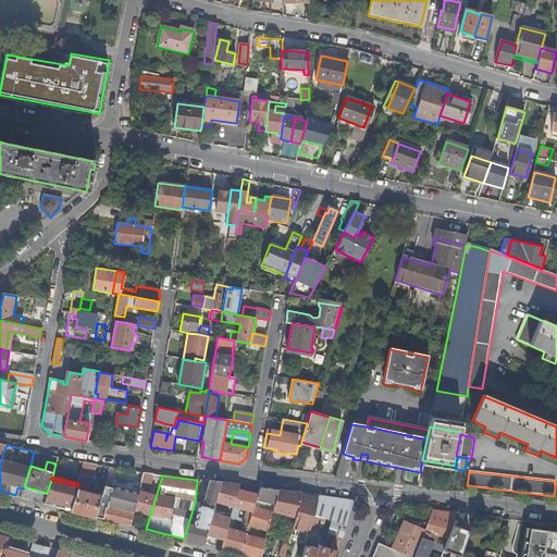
[(135,509),(150,515),(156,497),(143,492),(145,485),(146,485),(147,480),(143,479),(141,483),(135,509)]
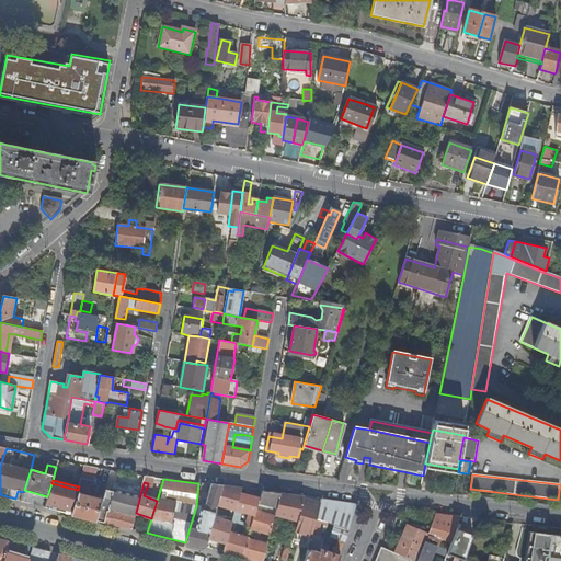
[(78,490),(52,483),(47,496),(44,507),(71,514),(78,490)]
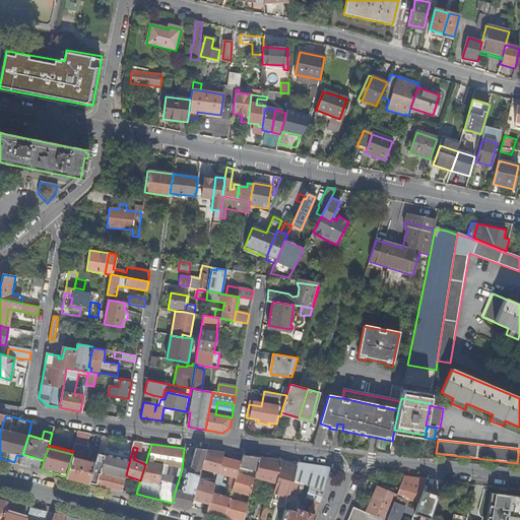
[(180,486),(177,485),(172,503),(190,507),(193,499),(199,476),(201,468),(206,450),(195,449),(191,466),(189,465),(188,467),(181,491),(179,490),(180,486)]
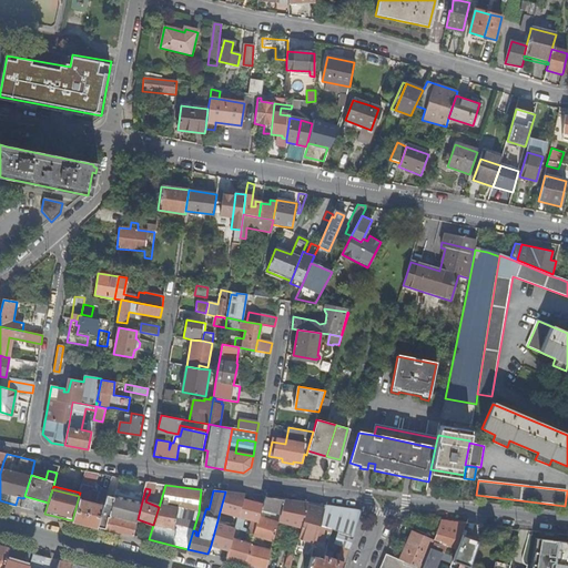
[(108,516),(104,529),(133,536),(138,519),(144,493),(135,492),(135,493),(131,492),(130,495),(117,492),(114,498),(110,517),(108,516)]
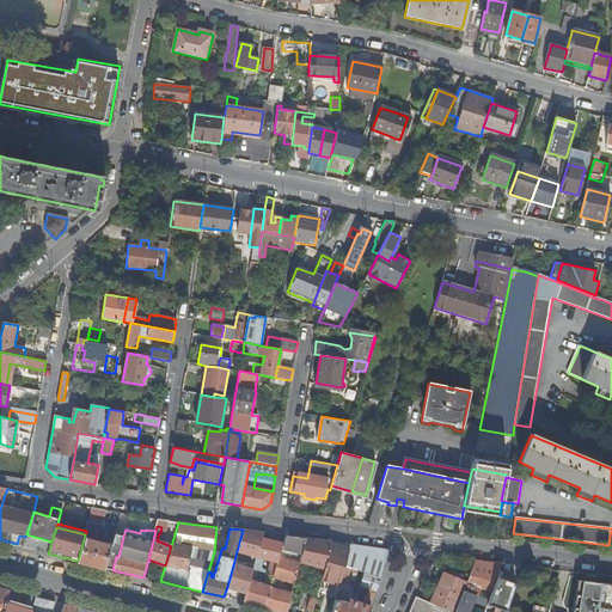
[(237,551),(257,557),(262,539),(264,533),(243,530),(237,551)]
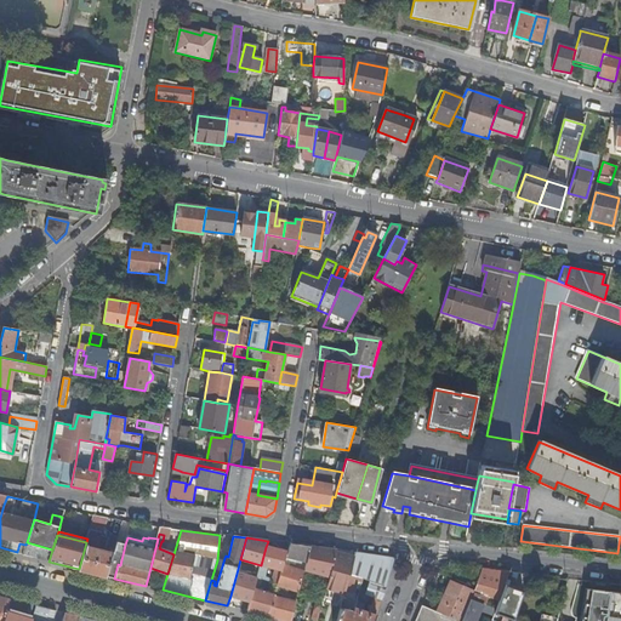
[(79,569),(107,576),(114,553),(97,548),(100,542),(87,539),(86,542),(79,569)]
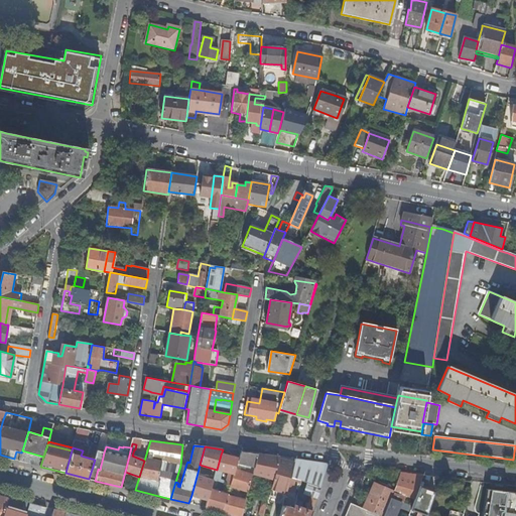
[(89,479),(95,481),(98,469),(100,470),(104,453),(97,450),(95,460),(89,479)]
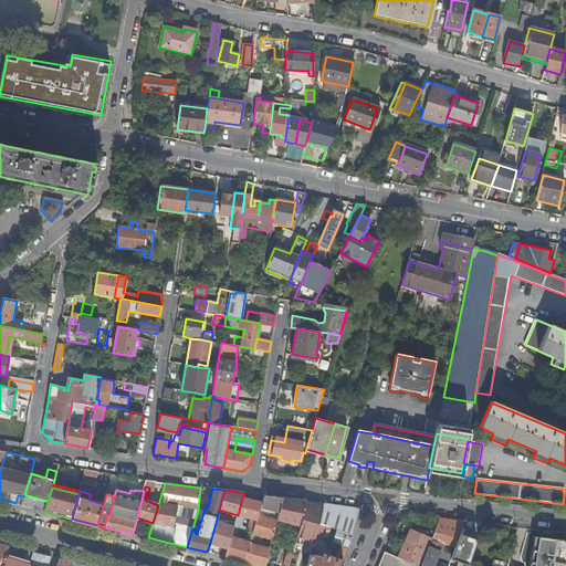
[(261,507),(279,512),(280,509),(283,498),(264,495),(262,503),(261,507)]
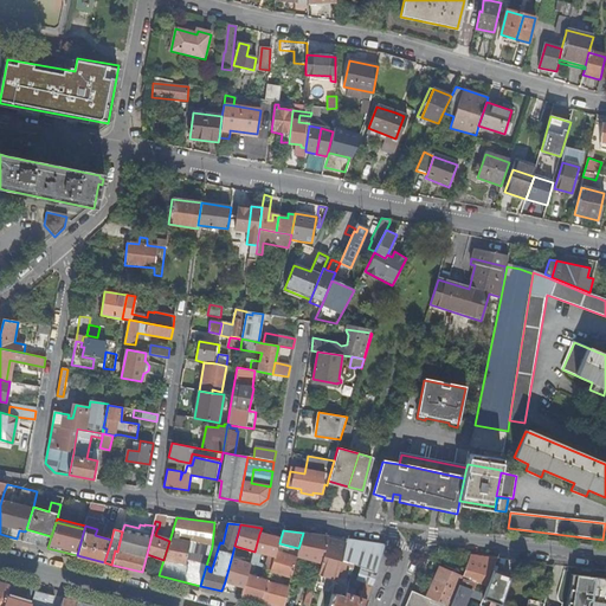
[(324,552),(328,536),(303,533),(300,545),(298,548),(297,556),(321,562),(324,552)]
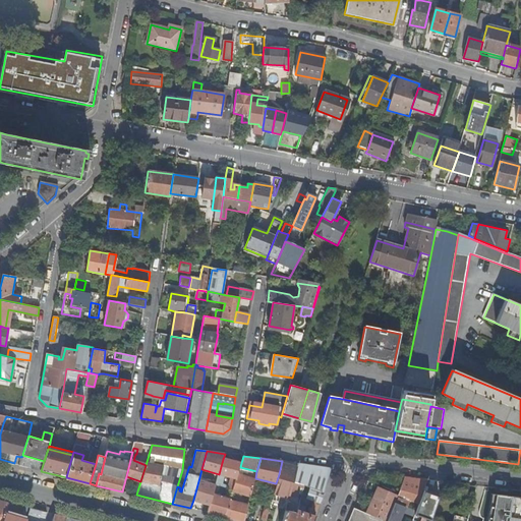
[(241,463),(223,459),(219,474),(236,478),(237,474),(240,467),(241,463)]
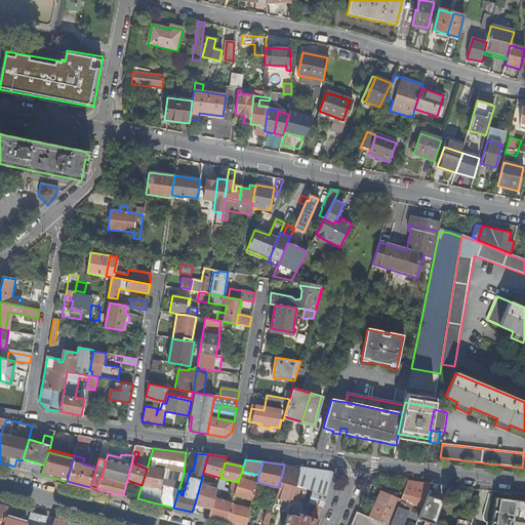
[(283,498),(291,501),(291,500),(296,485),(296,481),(300,468),(300,467),(284,465),(281,478),(278,487),(276,497),(274,505),(281,507),(282,503),(283,498)]
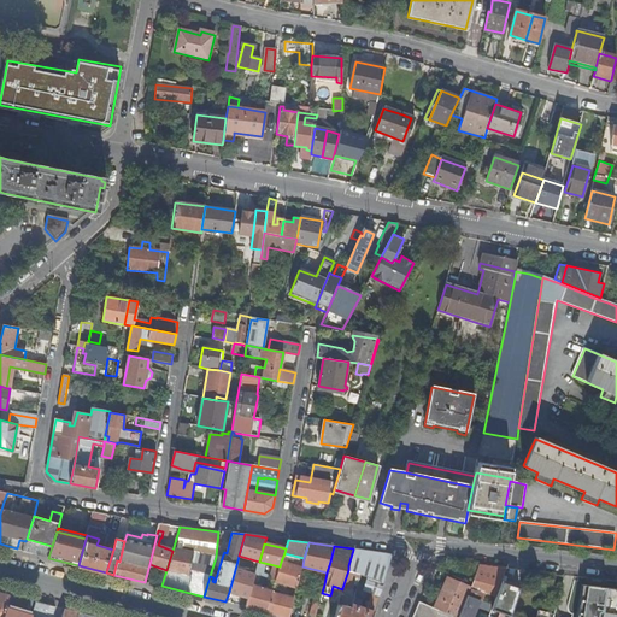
[(392,556),(353,550),(348,565),(348,570),(357,573),(369,576),(371,571),(386,576),(392,556)]
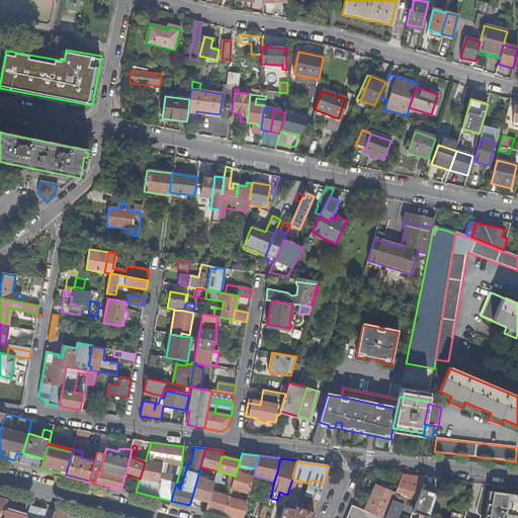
[(232,488),(249,493),(253,478),(236,471),(235,476),(232,488)]
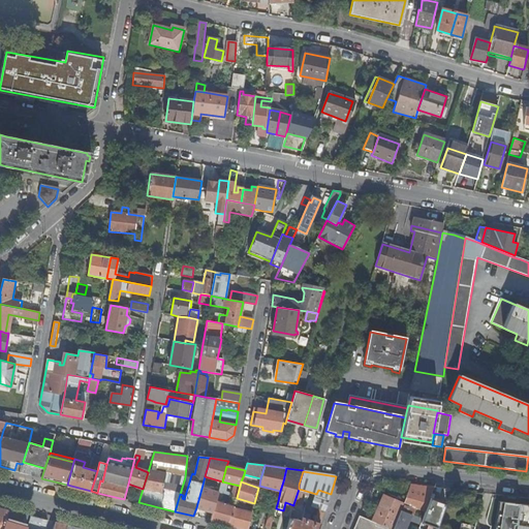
[(207,486),(203,485),(196,507),(213,511),(218,492),(210,490),(211,489),(209,488),(209,489),(206,489),(207,486)]
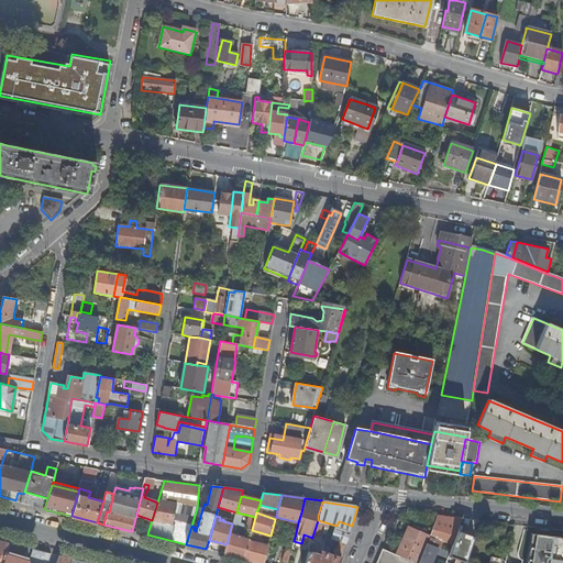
[(438,538),(452,543),(454,536),(460,520),(461,518),(438,516),(429,537),(427,543),(434,545),(438,538)]
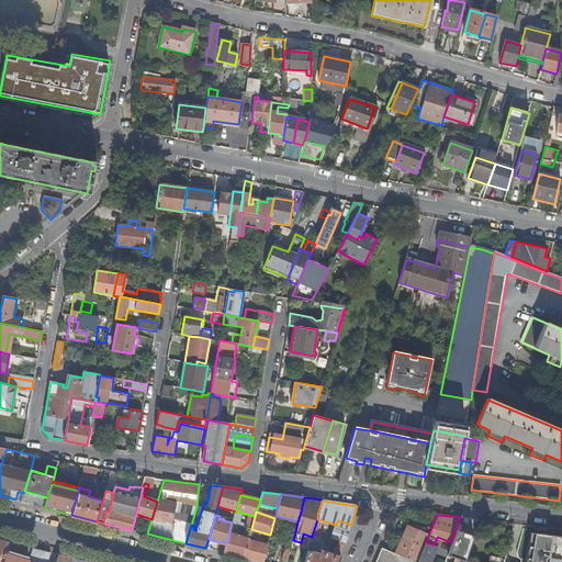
[(237,518),(234,517),(232,523),(226,543),(223,552),(243,557),(248,539),(250,530),(247,529),(245,537),(233,534),(234,530),(236,529),(238,520),(237,518)]
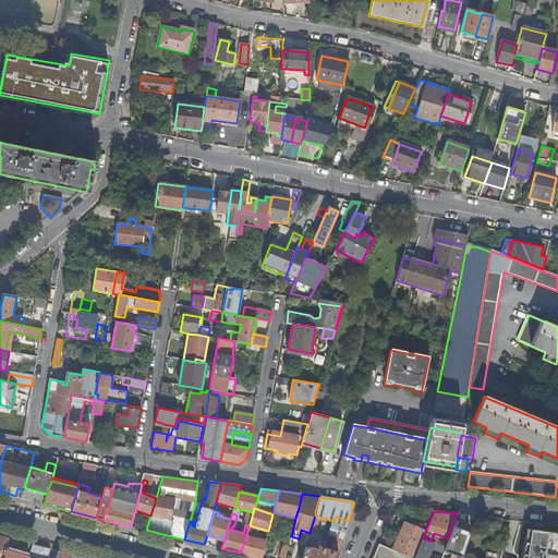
[(450,531),(468,537),(472,523),(474,518),(470,517),(470,518),(468,517),(469,516),(459,514),(459,516),(456,516),(450,531)]
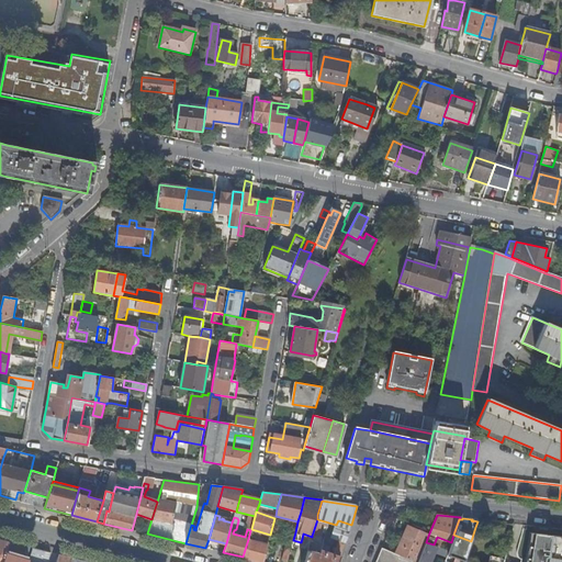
[(321,538),(325,521),(317,519),(312,536),(321,538)]
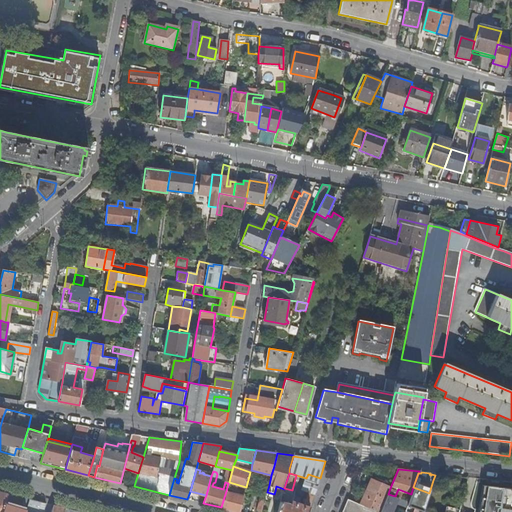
[(308,474),(306,478),(305,480),(303,480),(301,486),(303,487),(302,490),(314,494),(320,478),(308,474)]
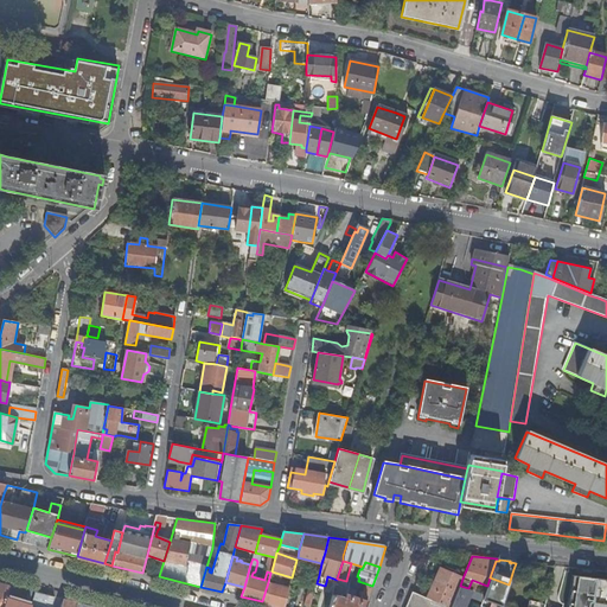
[(440,569),(427,599),(446,606),(452,606),(459,589),(460,586),(462,579),(440,569)]
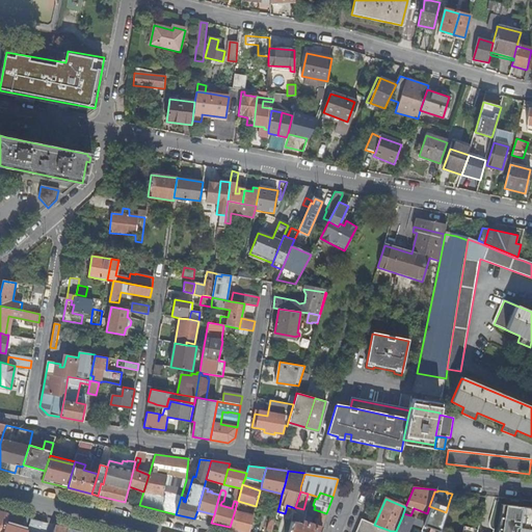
[(268,531),(271,531),(277,511),(280,504),(274,502),(266,529),(269,531),(268,531)]
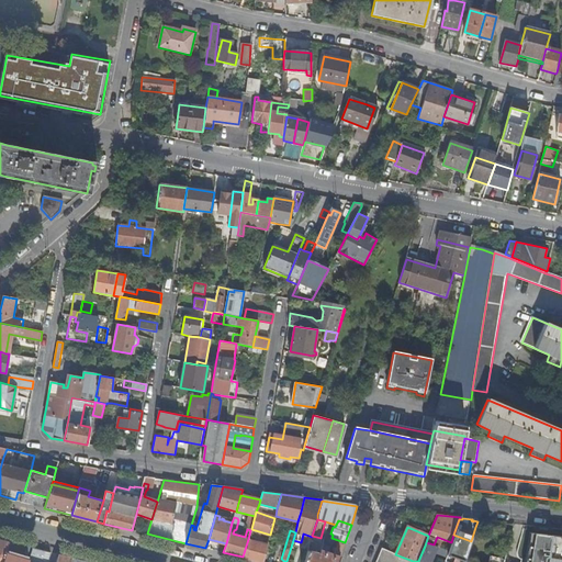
[(527,560),(526,561),(549,561),(550,559),(561,560),(561,537),(530,532),(527,560)]
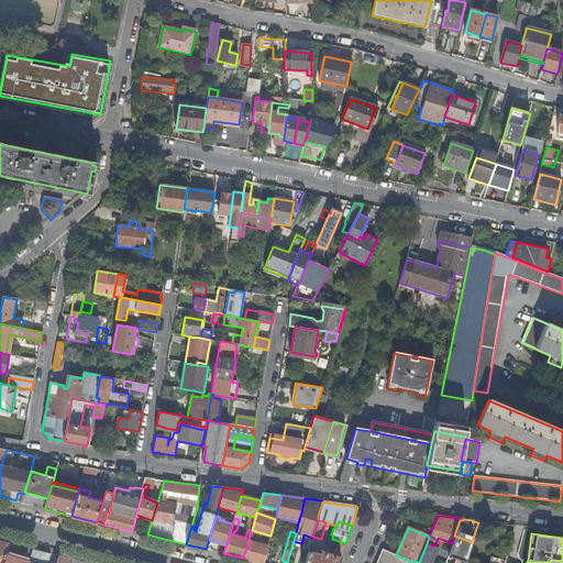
[(444,562),(448,562),(464,562),(472,542),(454,536),(452,543),(449,551),(444,562)]
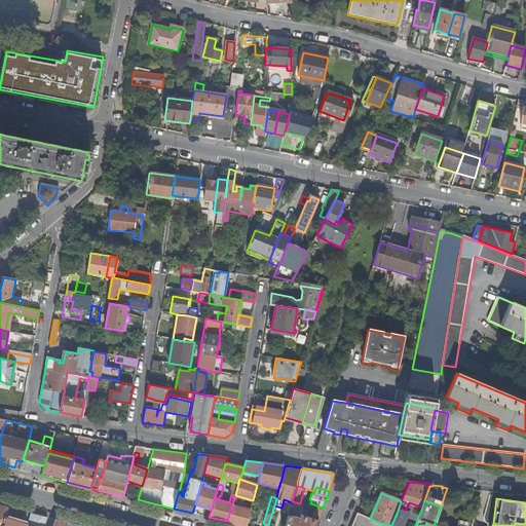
[(0,525),(2,525),(5,517),(8,506),(0,504),(0,525)]
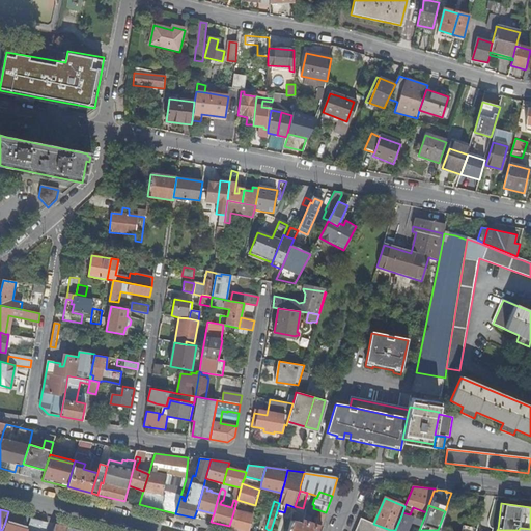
[(248,530),(253,514),(234,509),(229,526),(241,530),(245,530),(248,530)]
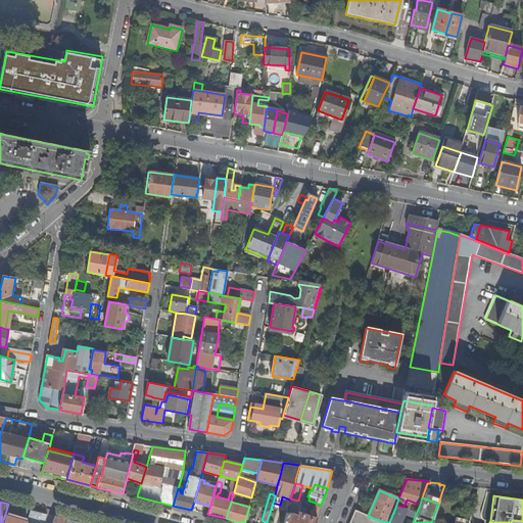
[(297,515),(287,513),(284,522),(315,522),(317,518),(314,517),(306,515),(307,509),(306,508),(308,505),(305,504),(301,514),(298,512),(297,515)]
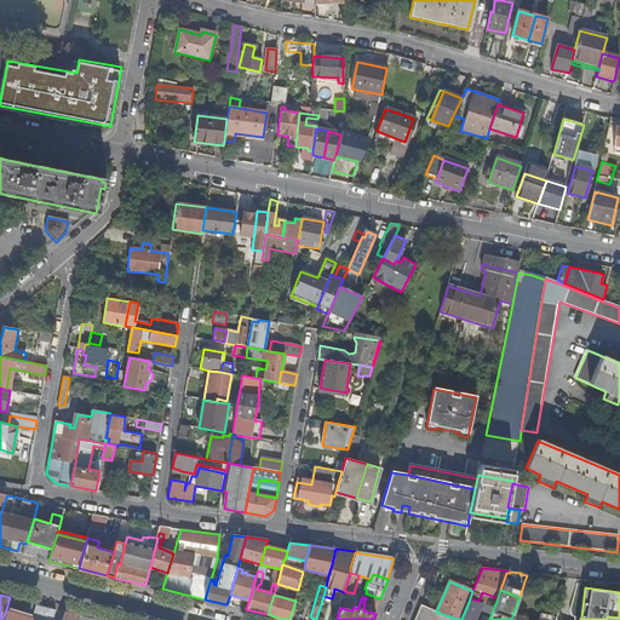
[(474,619),(480,607),(469,602),(461,619),(474,619)]
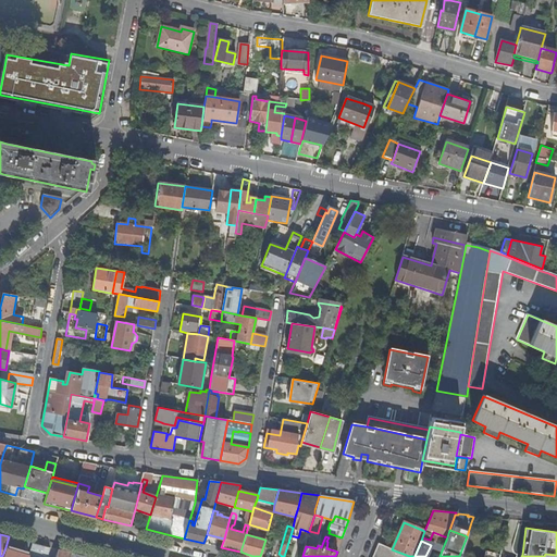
[(45,556),(42,556),(45,546),(32,543),(28,555),(27,556),(45,556)]
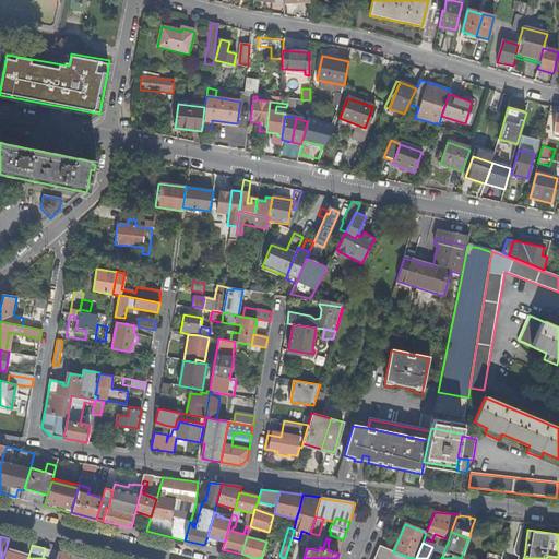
[(384,558),(389,549),(380,546),(373,558),(384,558)]
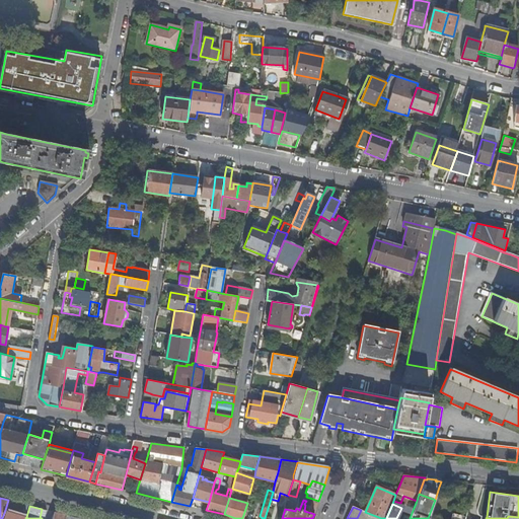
[(25,518),(26,517),(5,510),(2,518),(25,518)]
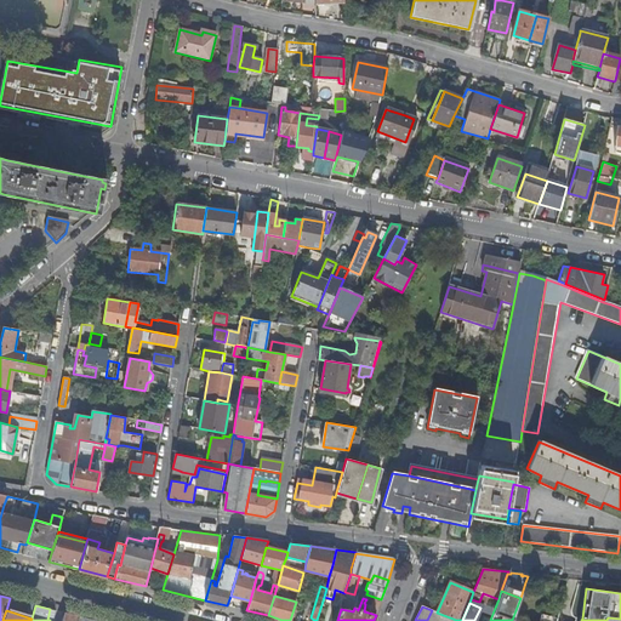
[(427,620),(456,620),(437,613),(432,610),(427,620)]
